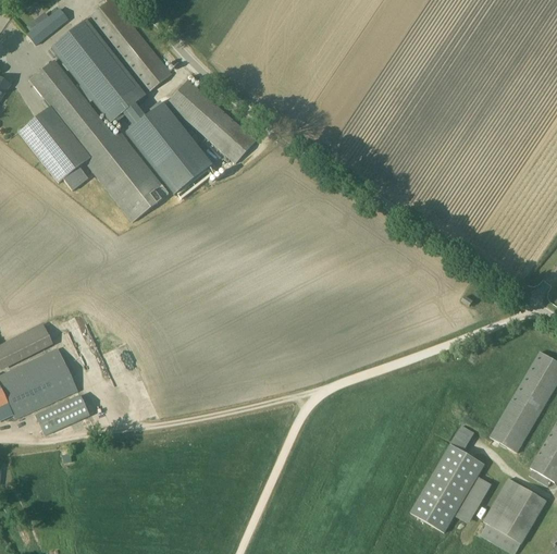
[(107,0),(89,14),(87,16),(113,50),(146,91),(149,90),(171,73),(113,0),(107,0)]
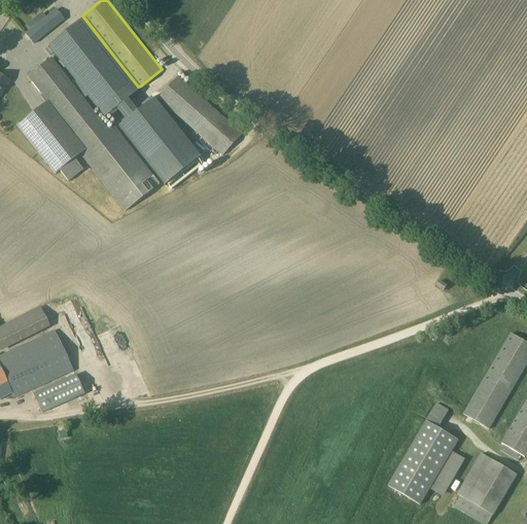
[(56,7),(41,19),(49,29),(58,23),(64,18),(56,7)]
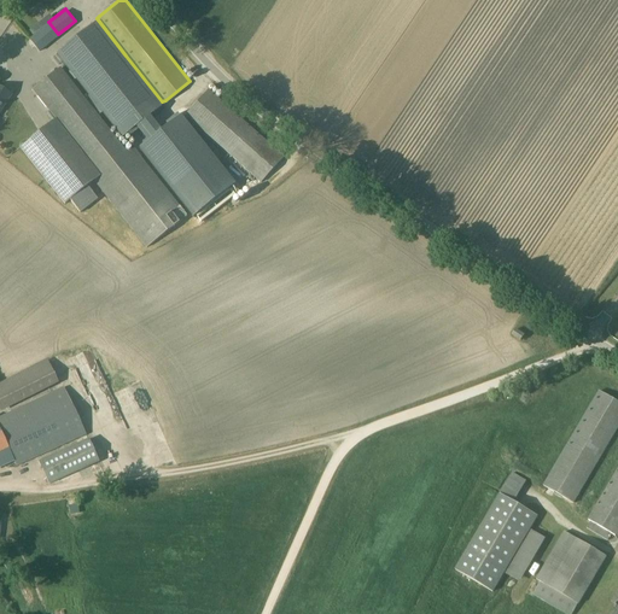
[(97,47),(82,29),(58,48),(92,89),(99,100),(105,107),(123,132),(152,109),(100,42),(97,47)]
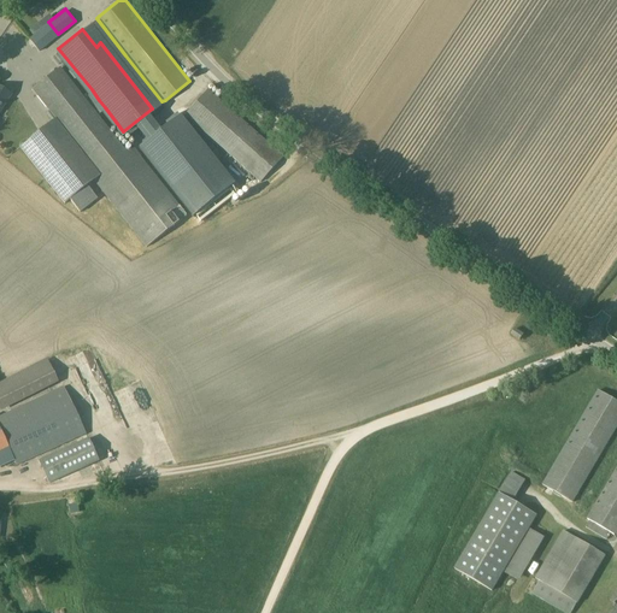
[(33,87),(40,95),(56,116),(100,172),(103,176),(97,182),(146,246),(187,213),(133,146),(127,151),(98,113),(105,107),(99,100),(92,89),(83,95),(68,75),(59,65),(33,87)]
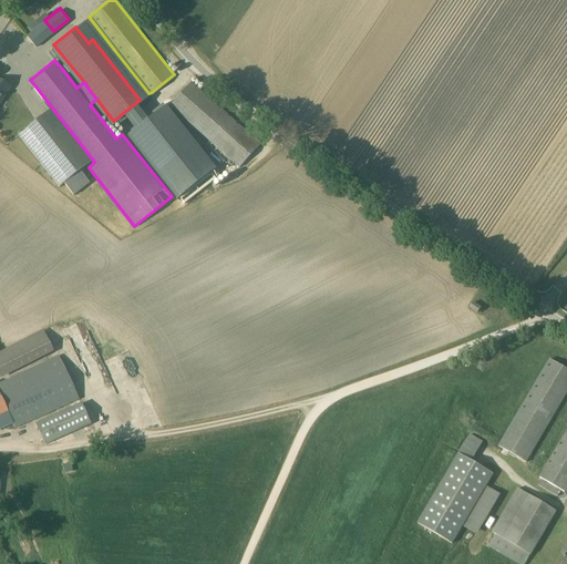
[(0,101),(10,84),(6,82),(0,78),(0,101)]
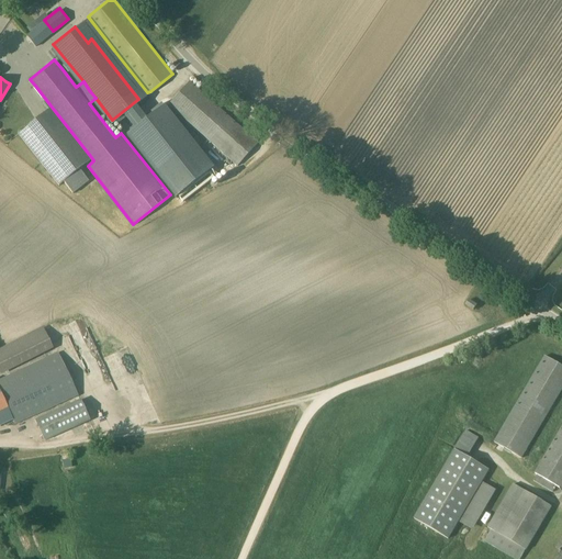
[(258,141),(189,79),(169,101),(236,163),(258,141)]
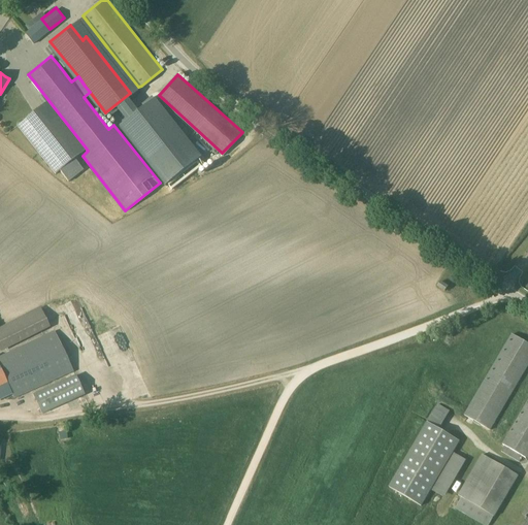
[(141,107),(120,124),(164,181),(199,153),(155,97),(141,107)]
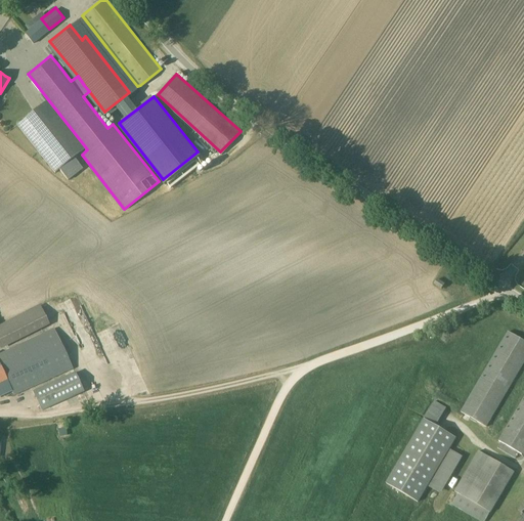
[(58,167),(85,146),(47,98),(16,122),(54,171),(58,167)]
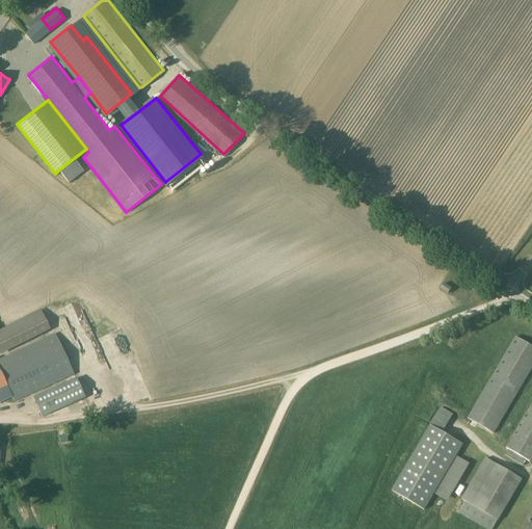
[(452,286),(444,281),(441,286),(449,291),(452,286)]
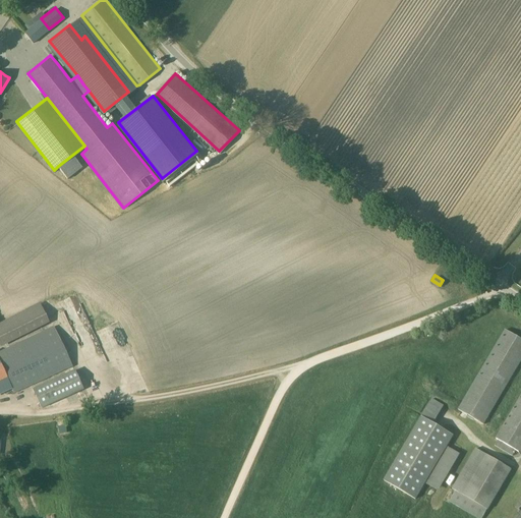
[(50,321),(40,301),(0,320),(0,345),(50,321)]
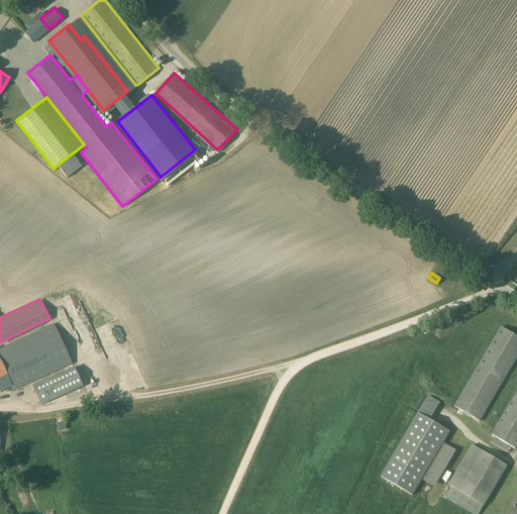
[(55,322),(0,346),(0,388),(11,382),(14,388),(72,362),(55,322)]
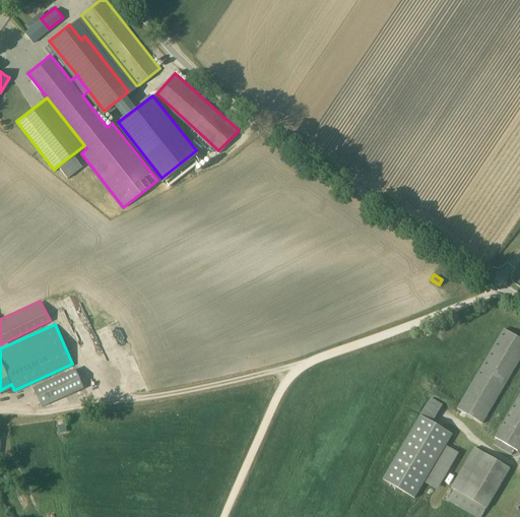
[(519,357),(519,335),(505,326),(457,406),(482,422),(519,357)]
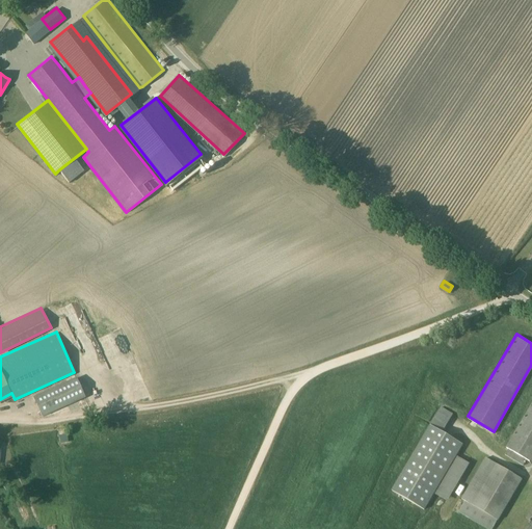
[(33,396),(43,415),(85,395),(77,376),(33,396)]
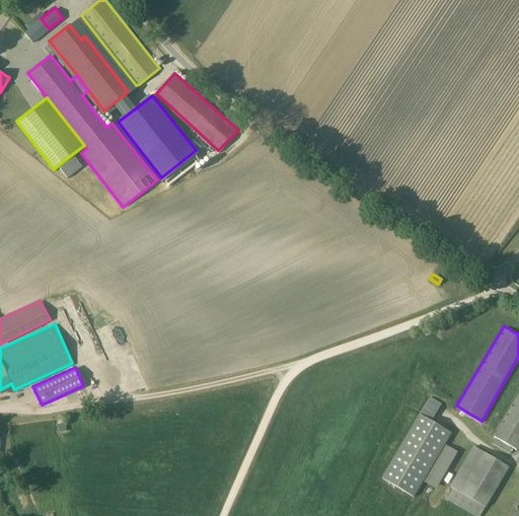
[(518,448),(518,391),(494,435),(518,449),(518,448)]
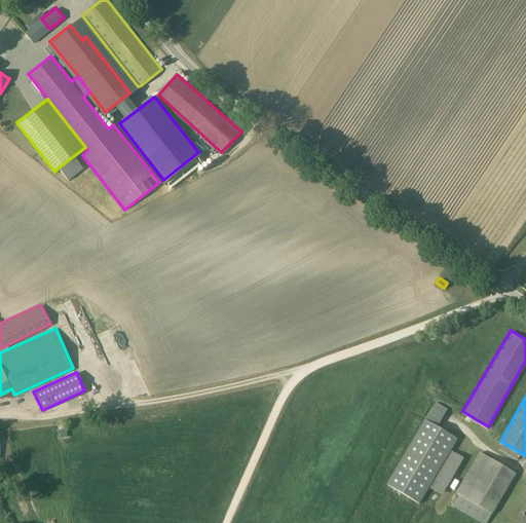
[(458,437),(426,418),(388,483),(419,501),(458,437)]
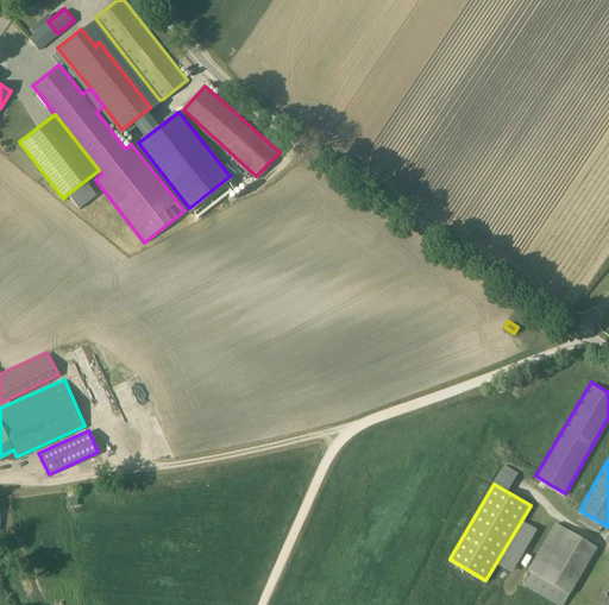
[(597,546),(557,521),(529,568),(533,571),(526,583),(563,604),(597,546)]
